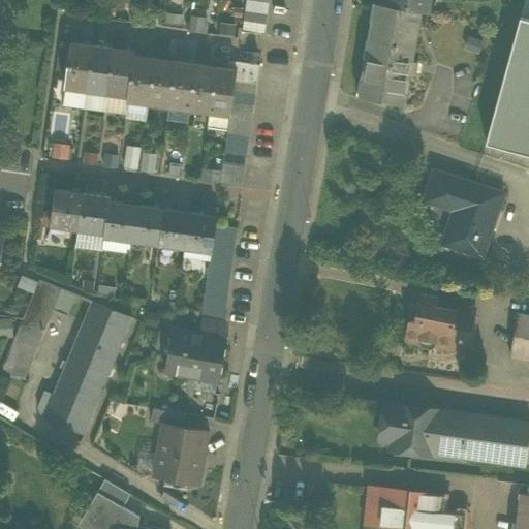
[(247,0),(246,10),(268,13),(269,3),(247,0)]
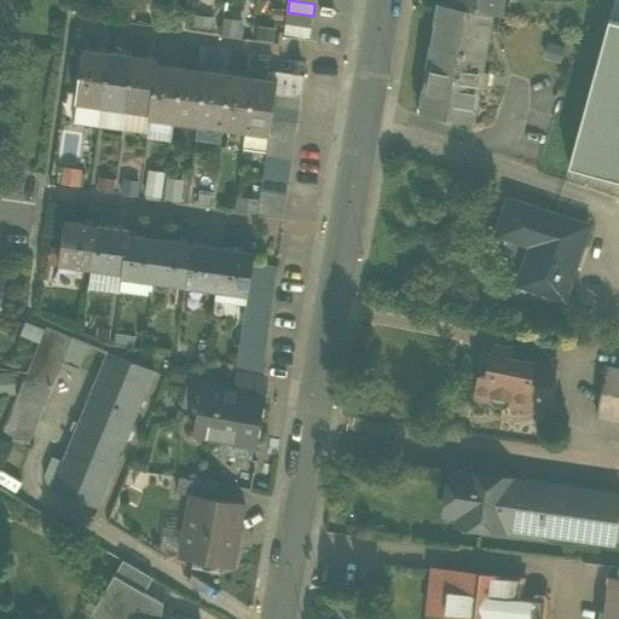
[(452,0),(452,5),(492,12),(499,13),(501,0),(452,0)]
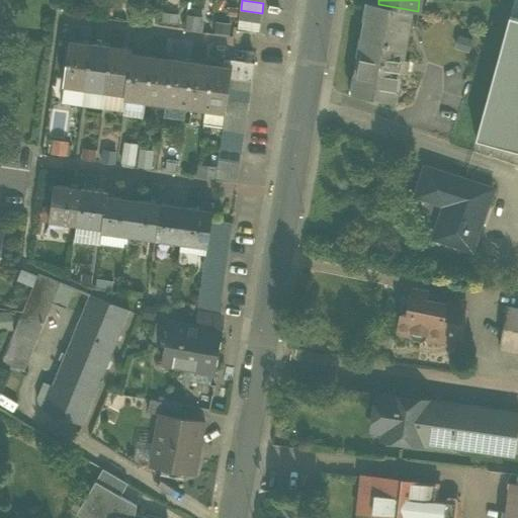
[(404,60),(412,10),(378,4),(372,3),(368,21),(363,21),(360,40),(365,41),(362,58),(357,57),(354,76),(359,77),(356,95),(397,102),(402,71),(407,72),(409,60),(404,60)]
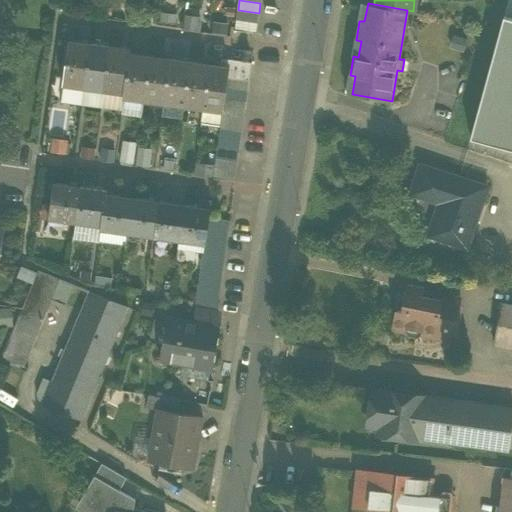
[(238,10),(236,20),(257,23),(259,13),(238,10)]
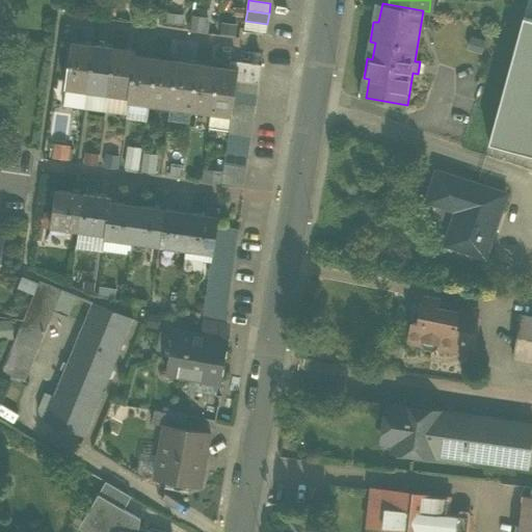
[(531,19),(523,17),(488,143),(531,155),(531,19)]
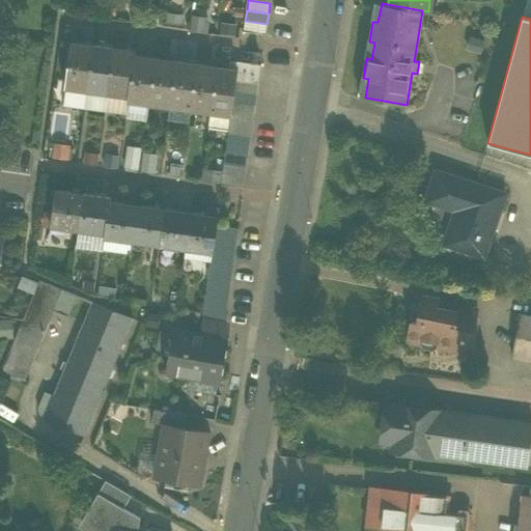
[(266,34),(267,24),(245,21),(244,31),(266,34)]
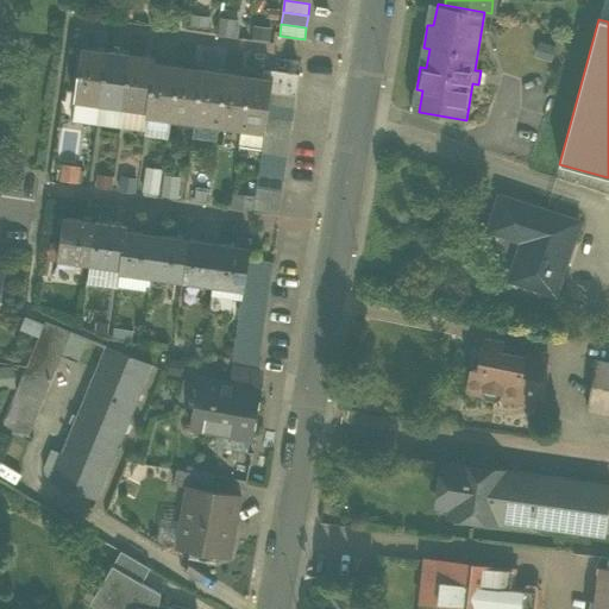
[(76,101),(100,105),(107,52),(82,49),(75,101),(76,101)]
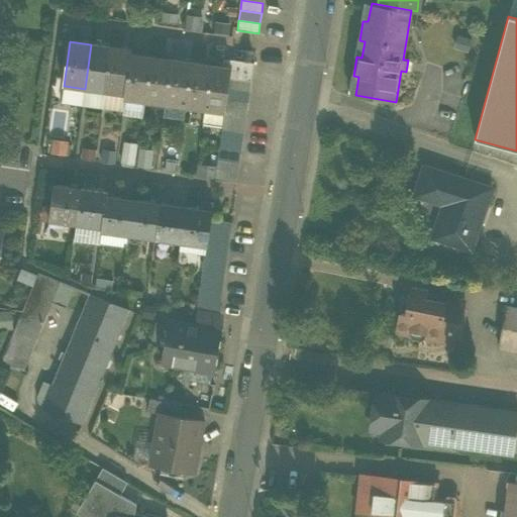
[(85,89),(105,92),(111,46),(91,44),(85,89)]
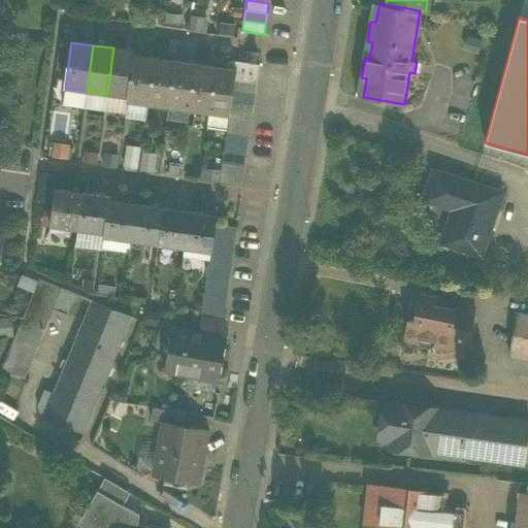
[(107,94),(128,97),(134,55),(134,51),(113,47),(107,94)]
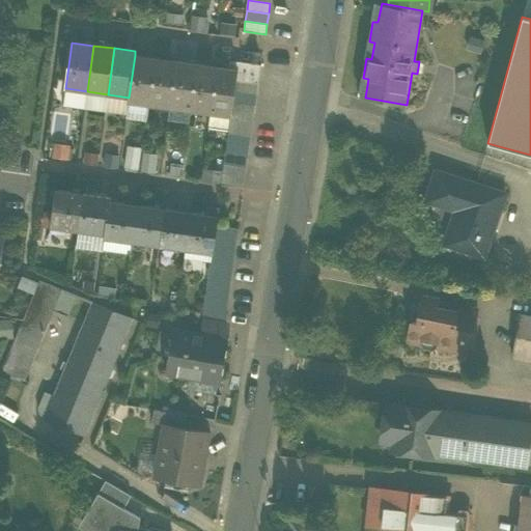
[(129,102),(149,104),(156,58),(135,55),(129,98),(129,102)]
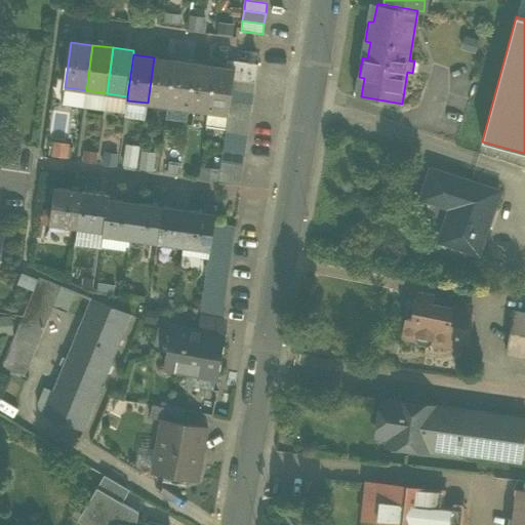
[(148,103),(168,106),(174,61),(154,57),(148,103)]
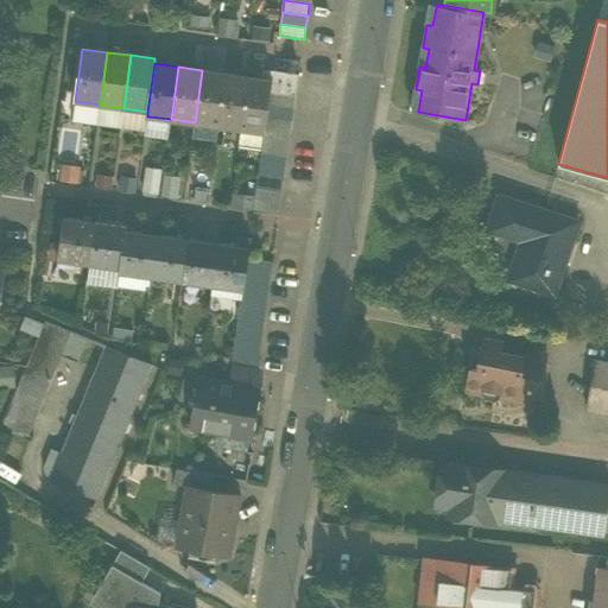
[(195,122),(217,126),(225,74),(202,70),(195,122)]
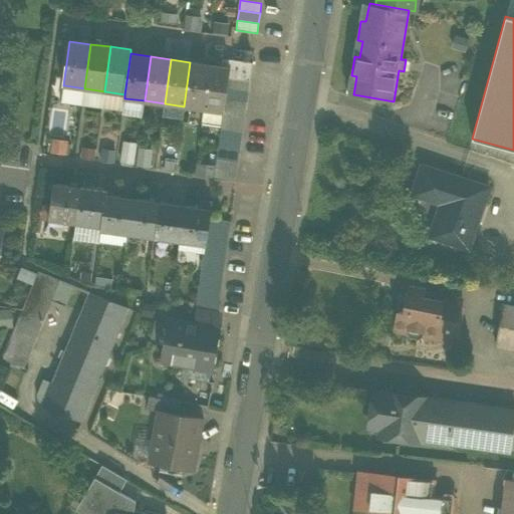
[(231,67),(229,77),(250,81),(252,62),(231,59),(230,67),(231,67)]
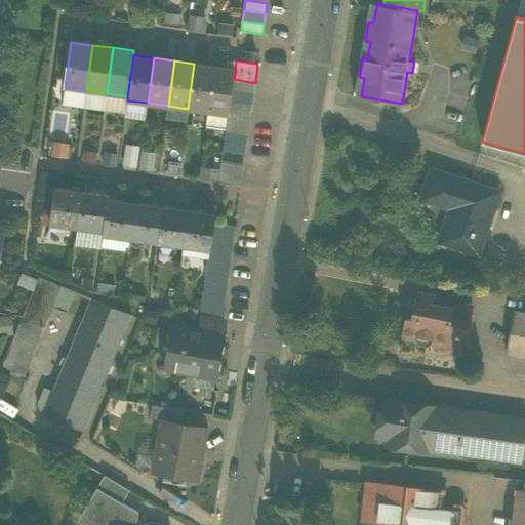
[(188,109),(208,112),(214,66),(194,64),(188,109)]
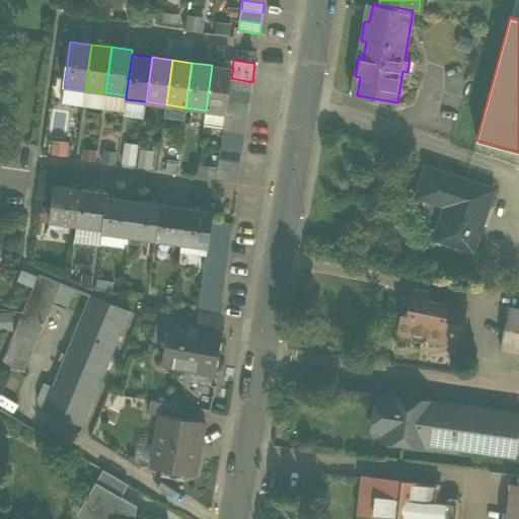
[(223,67),(212,65),(206,110),(227,114),(227,109),(228,99),(230,89),(231,78),(233,68),(232,68),(223,67)]
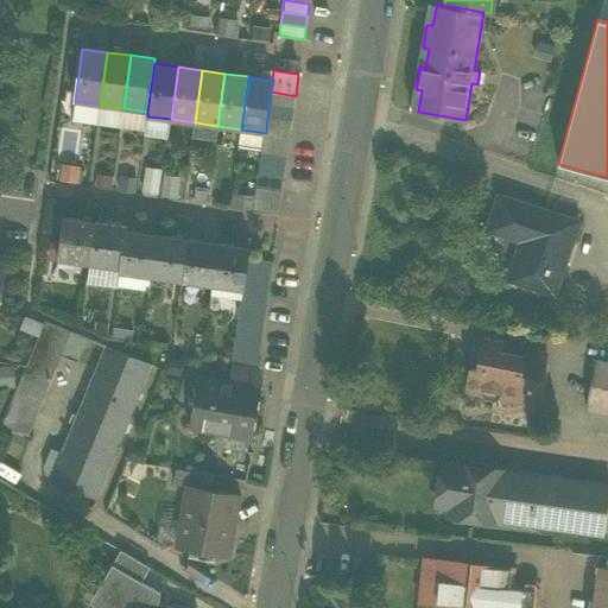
[(271,92),(270,105),(293,108),(296,96),(271,92)]
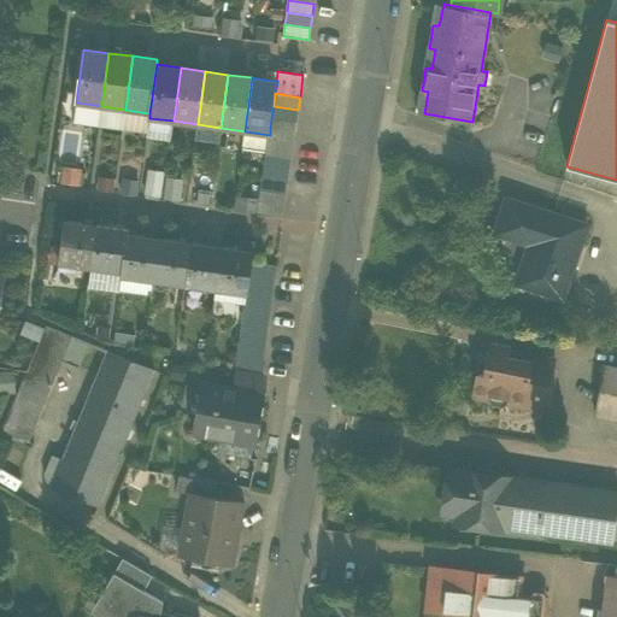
[(74,123),(98,127),(101,106),(77,103),(74,123)]
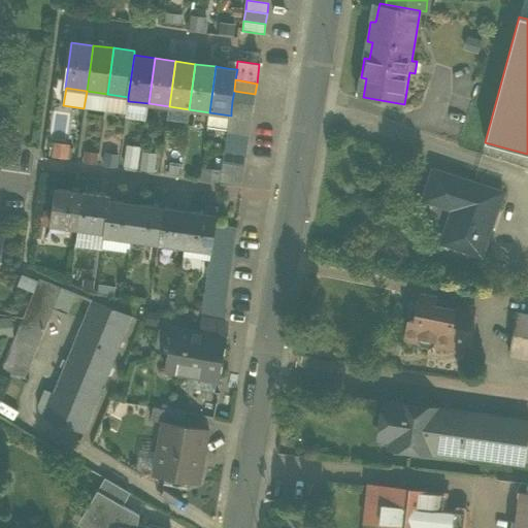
[(107,94),(87,91),(84,108),(105,111),(107,94)]
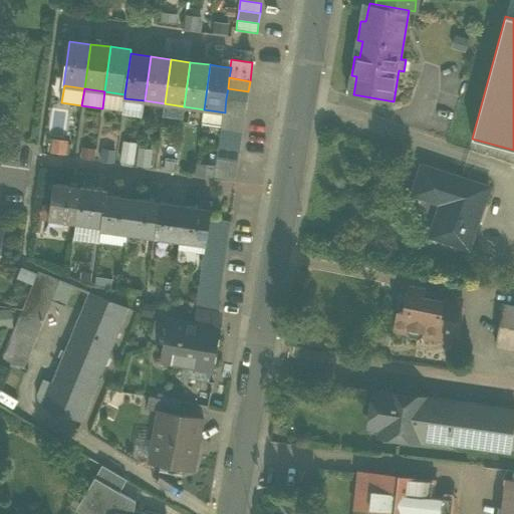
[(228,88),(226,98),(247,101),(248,91),(228,88)]
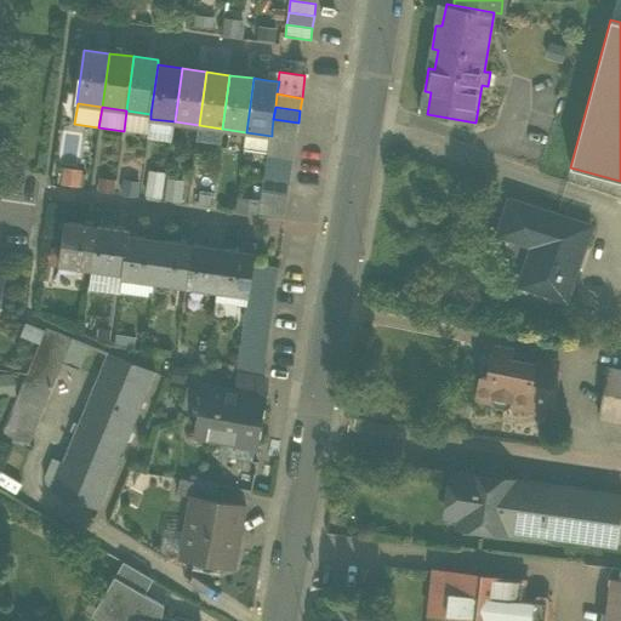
[(175,121),(151,119),(147,140),(171,142),(175,121)]
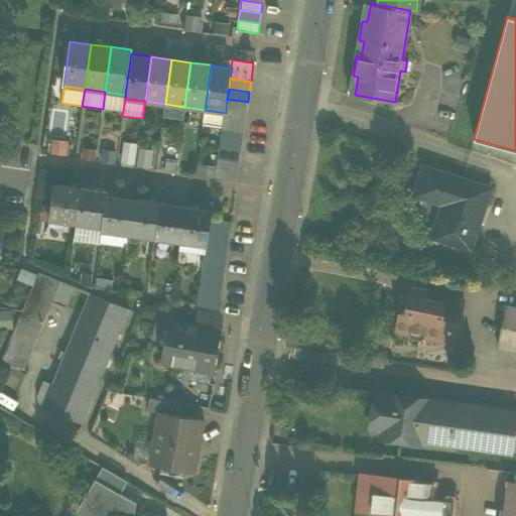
[(227,99),(226,109),(246,112),(248,102),(227,99)]
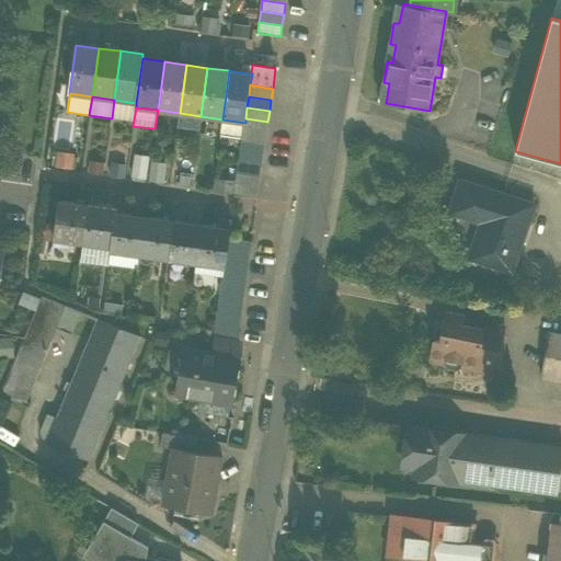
[(245,123),(243,129),(266,133),(267,122),(245,118),(245,123)]
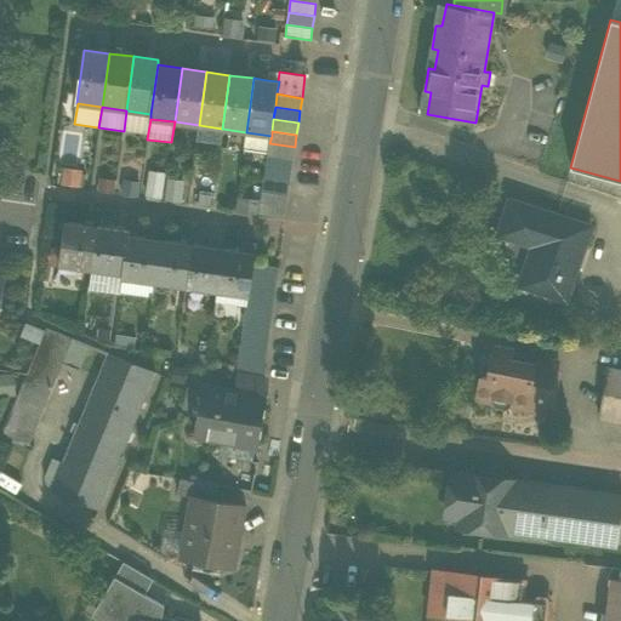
[(269,143),(268,155),(294,159),(295,147),(269,143)]
